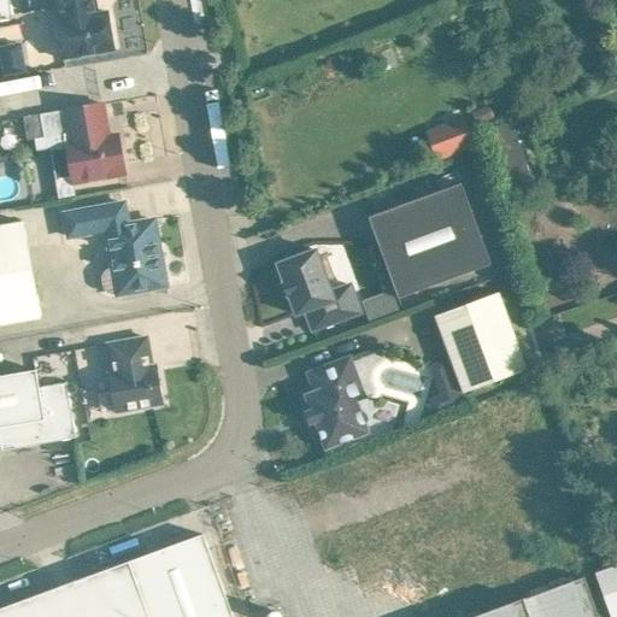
[(0,0),(0,18),(12,17),(9,0),(0,0)]
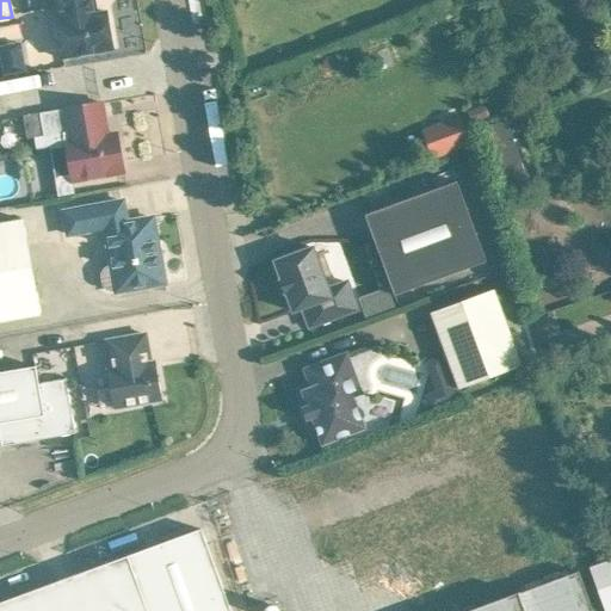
[(94,5),(96,4),(94,0),(55,0),(59,20),(56,20),(53,22),(50,25),(49,30),(50,35),(53,37),(56,38),(60,37),(63,59),(113,50),(106,12),(96,13),(94,5)]
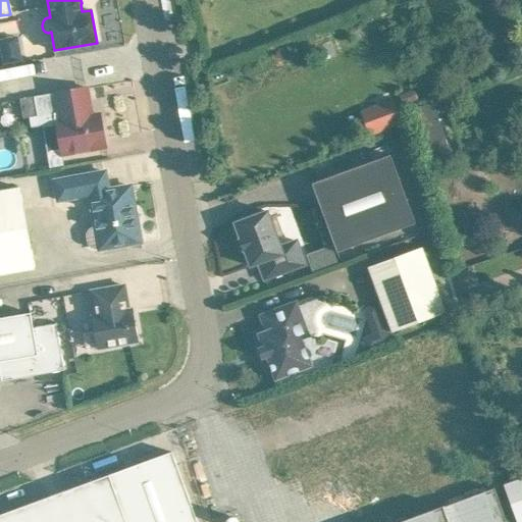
[(38,115),(30,117),(32,127),(56,123),(62,155),(86,151),(106,147),(100,114),(92,116),(87,88),(66,92),(55,93),(35,97),(38,115)]
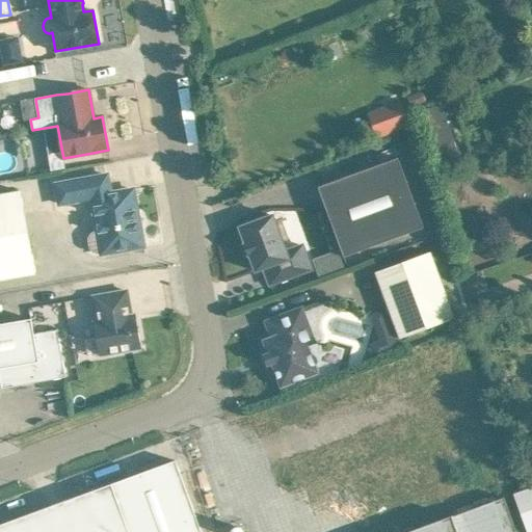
[(421,92),(407,97),(410,107),(424,103),(421,92)]
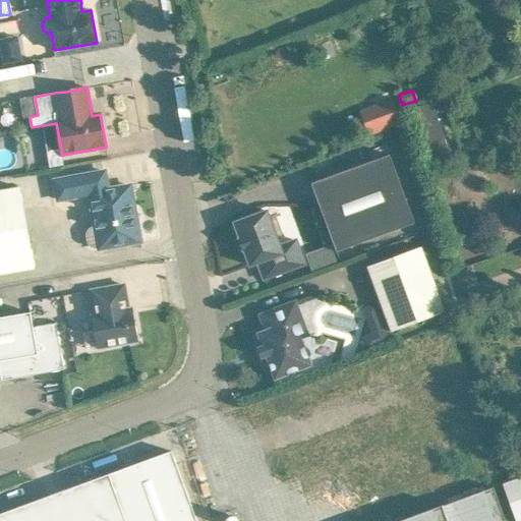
[(375,94),(340,105),(347,128),(384,116),(375,94)]
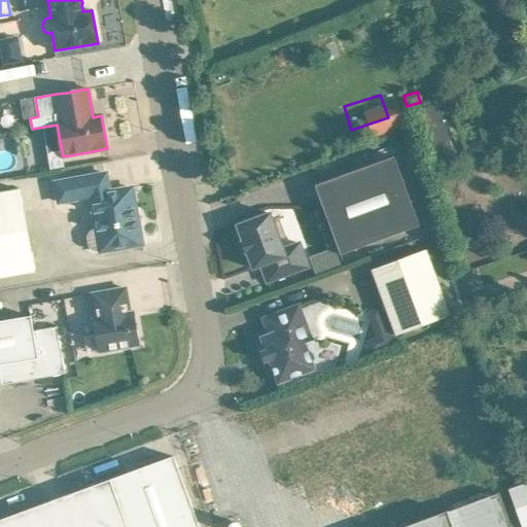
[(394,156),(315,185),(341,255),(419,226),(394,156)]
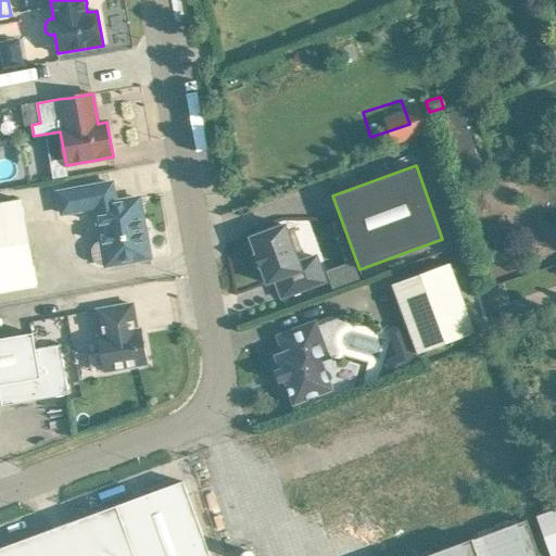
[(62,214),(96,207),(102,243),(98,244),(96,247),(93,251),(95,260),(98,262),(102,264),(105,263),(106,266),(150,258),(144,231),(140,232),(134,199),(115,202),(112,184),(59,193),(62,214)]
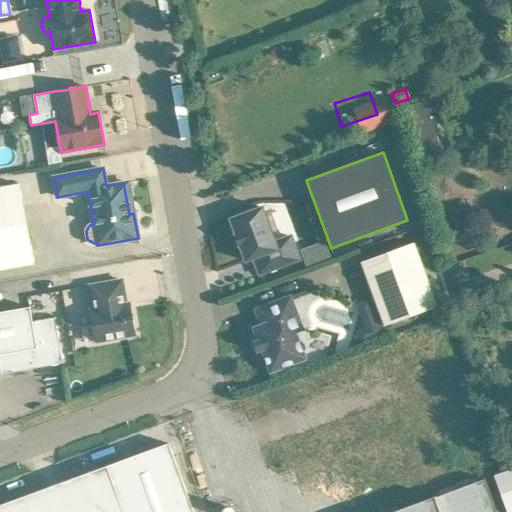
[(0,187),(0,269),(34,264),(20,184),(0,187)]
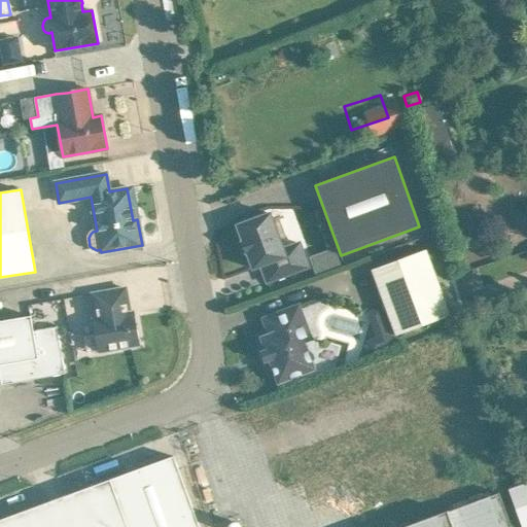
[(272,222),(270,215),(239,226),(245,243),(244,244),(247,251),(248,251),(254,268),(261,265),(268,281),(307,267),(299,245),(283,251),(279,240),(287,237),(280,219),(272,222)]
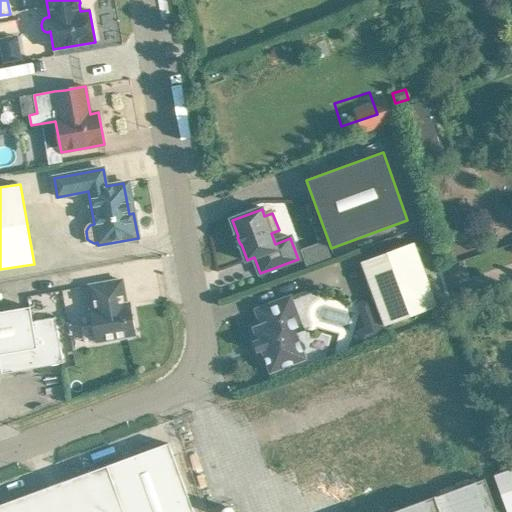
[(442,230),(452,244),(460,238),(450,224),(442,230)]
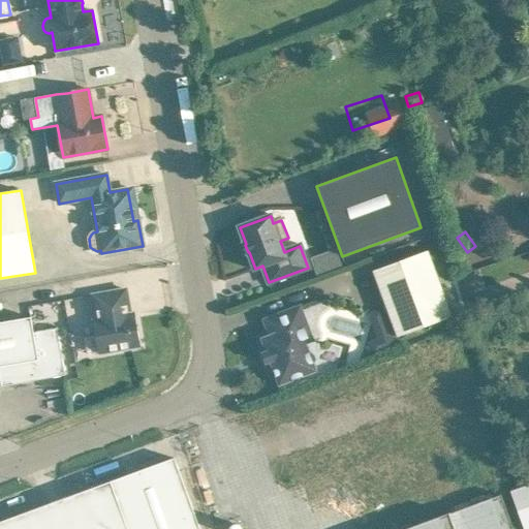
[(335,249),(310,258),(317,277),(341,268),(335,249)]
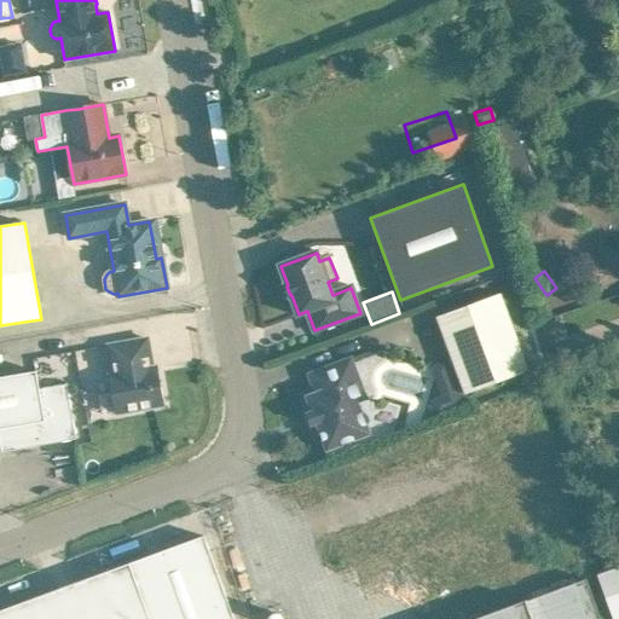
[(528,371),(527,366),(547,359),(521,293),(502,300),(501,294),(437,317),(464,394),(528,371)]
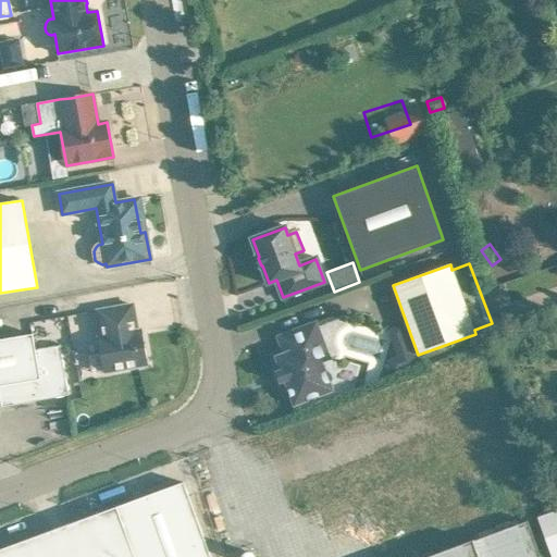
[(99,337),(106,373),(147,366),(140,330),(137,331),(133,305),(98,311),(102,337),(99,337)]
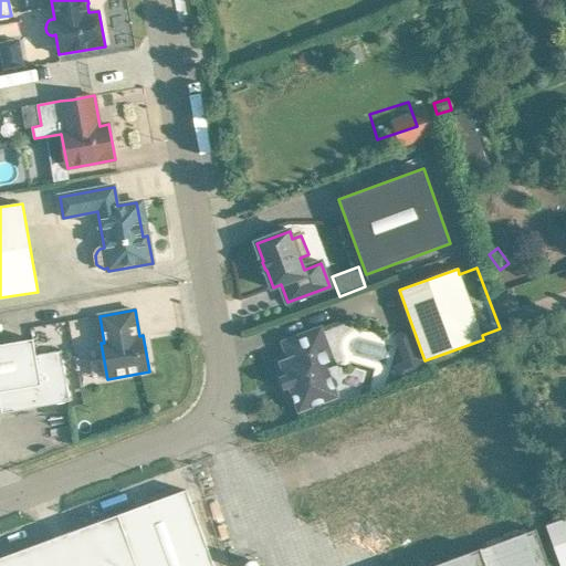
[(511,316),(501,320),(506,336),(516,332),(511,316)]
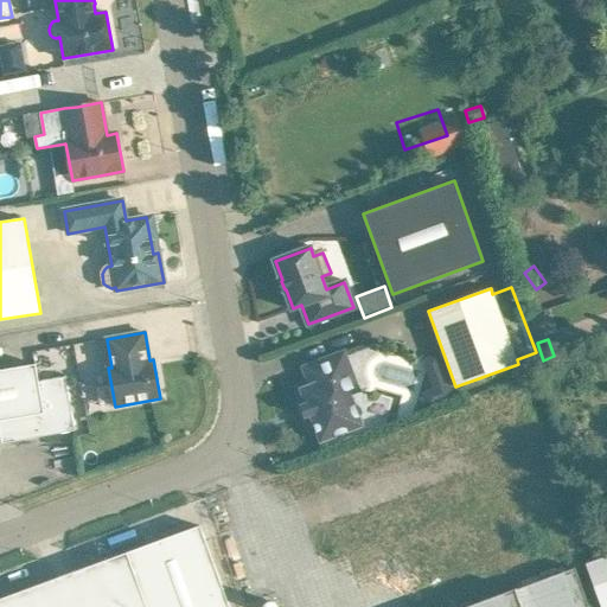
[(302,368),(310,385),(301,389),(320,441),(363,426),(350,394),(359,390),(344,351),(302,368)]
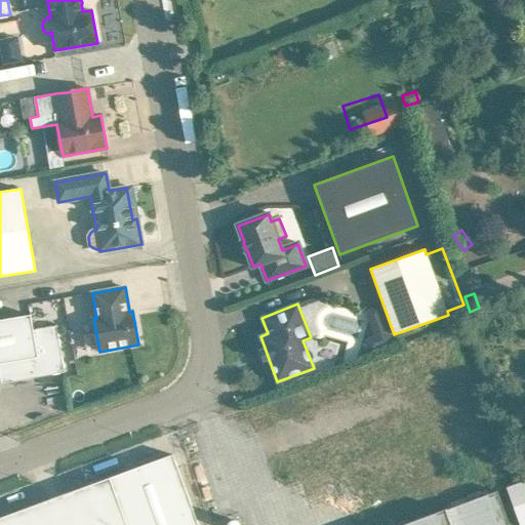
[(0,320),(0,377),(1,384),(65,372),(56,326),(33,330),(31,315),(0,320)]
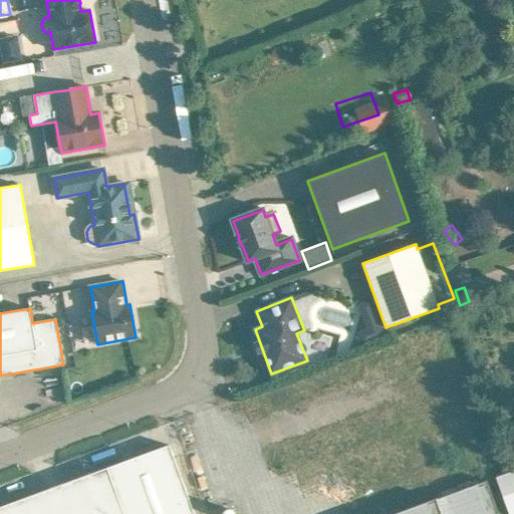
[(194,513),(169,445),(0,507),(0,513),(194,513)]
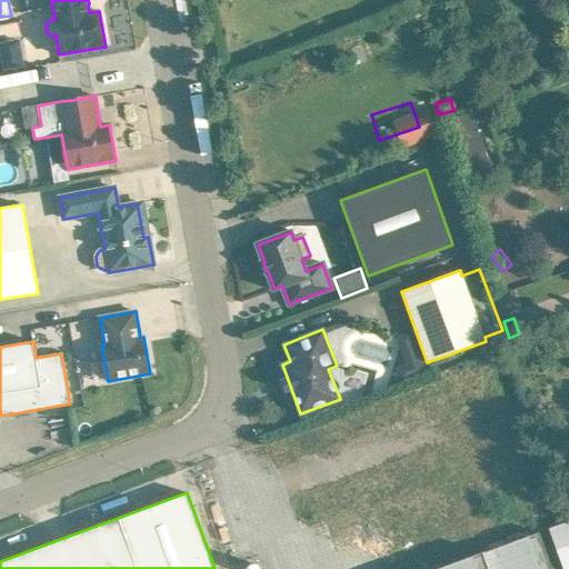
[(568,568),(568,521),(551,528),(566,568),(568,568)]
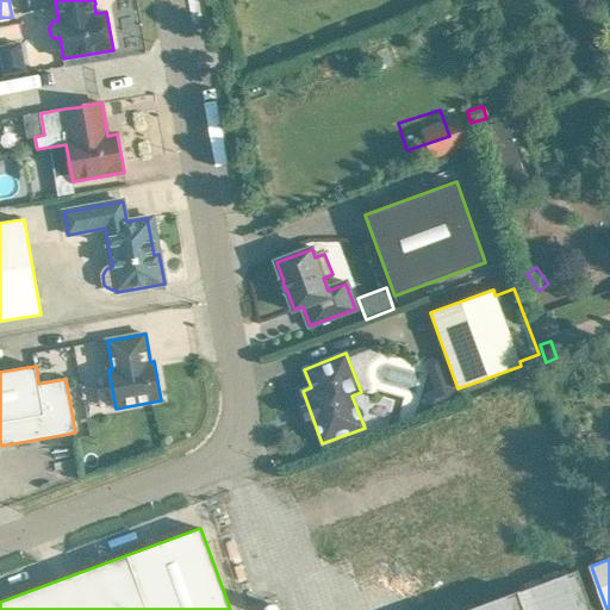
[(591,609),(577,572),(516,593),(470,609),(591,609)]
